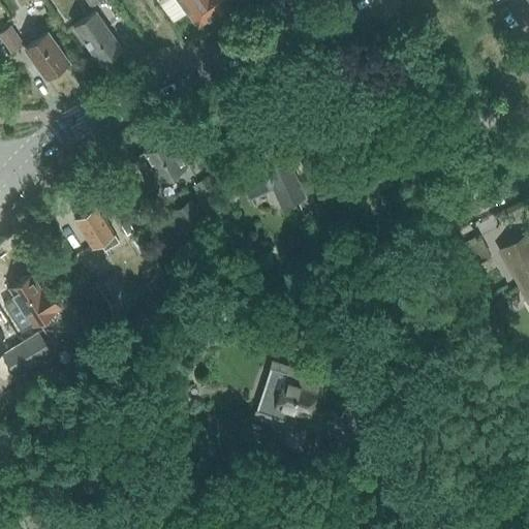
[(157,0),(173,22),(187,11),(194,21),(201,22),(216,11),(223,13),(230,8),(231,0),(157,0)]
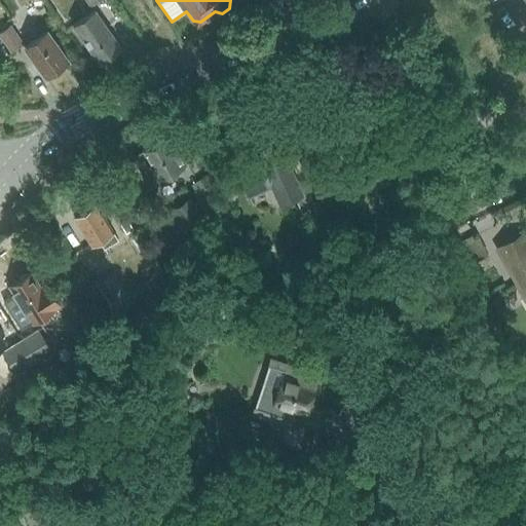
[(95,8),(71,26),(99,64),(122,47),(95,8)]
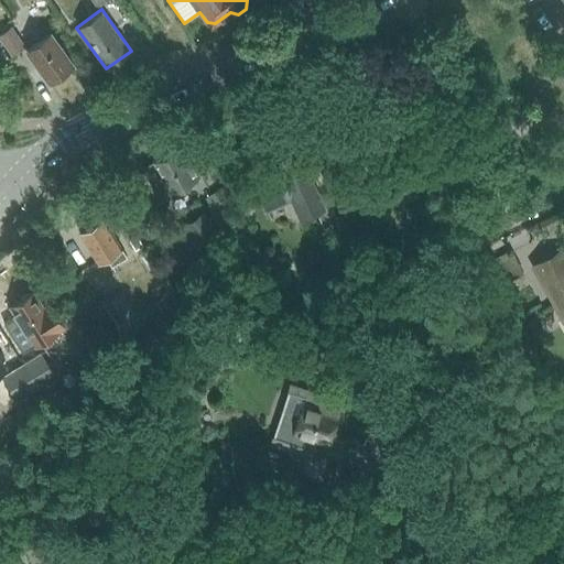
[(0,34),(0,38),(12,55),(24,46),(11,28),(0,34)]
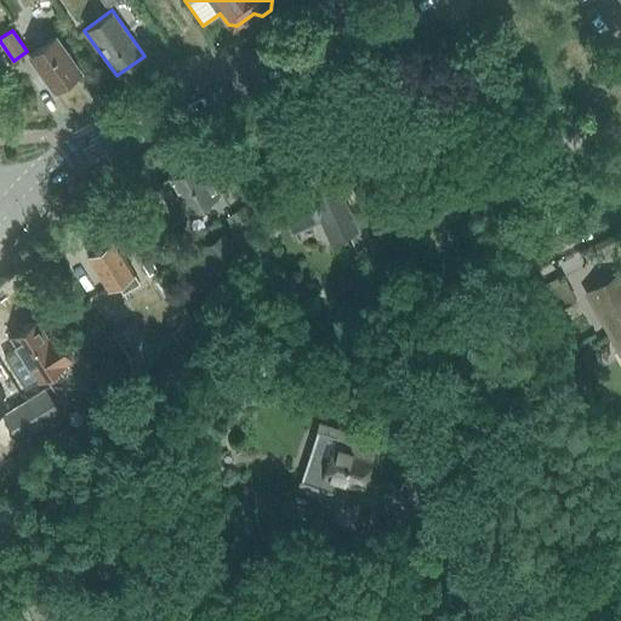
[(30,56),(55,90),(80,72),(56,38),(30,56)]
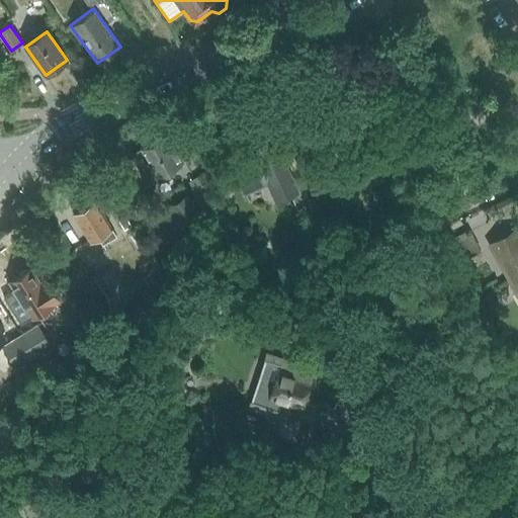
[(173,147),(165,133),(155,139),(153,138),(144,144),(143,147),(143,148),(137,152),(136,157),(139,163),(144,164),(150,160),(160,176),(184,161),(175,146),(173,147)]
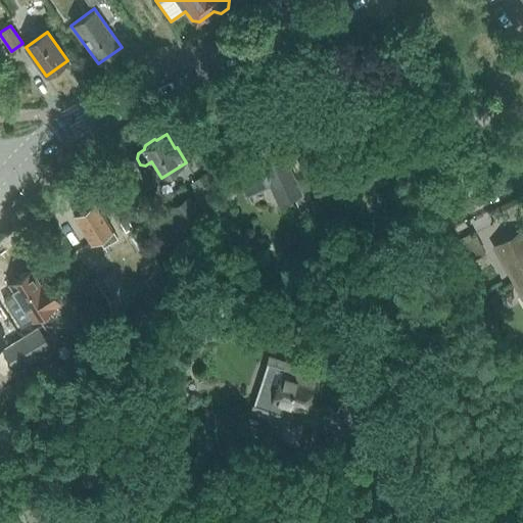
[(259,160),(237,172),(247,195),(270,184),(279,202),(294,195),(302,214),(308,210),(320,205),(306,178),(296,182),(279,144),(256,154),(259,160)]
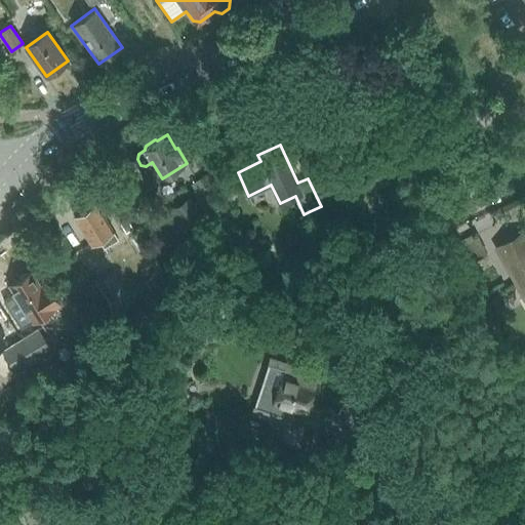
[(190,197),(171,209),(184,230),(176,235),(193,261),(208,215),(223,187),(213,172),(194,184),(195,187),(194,190),(197,195),(200,195),(201,196),(193,201),(190,197)]
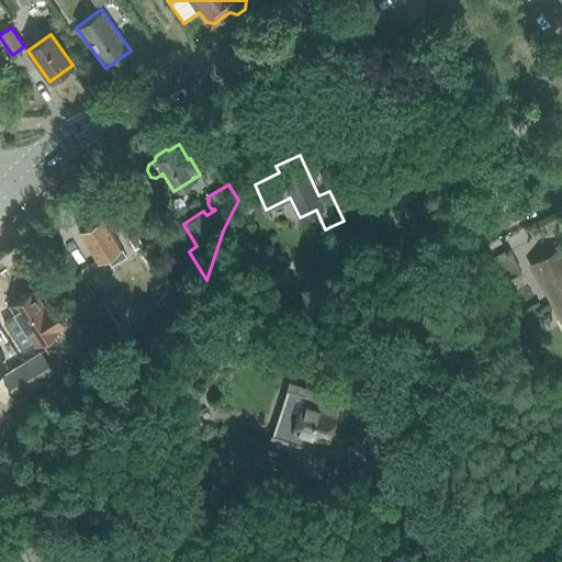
[(105,256),(112,266),(126,257),(102,217),(80,232),(98,260),(105,256)]
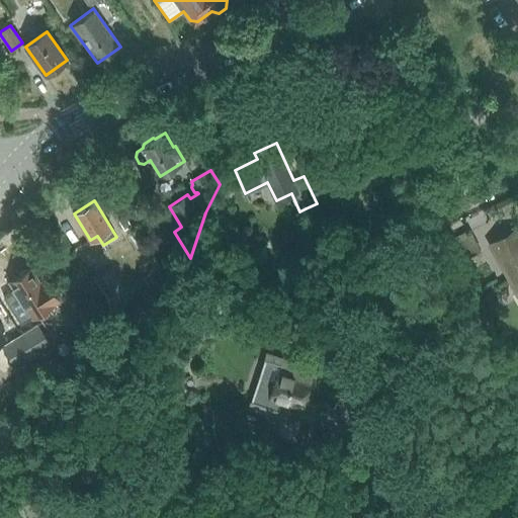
[(124,214),(117,219),(123,230),(131,226),(124,214)]
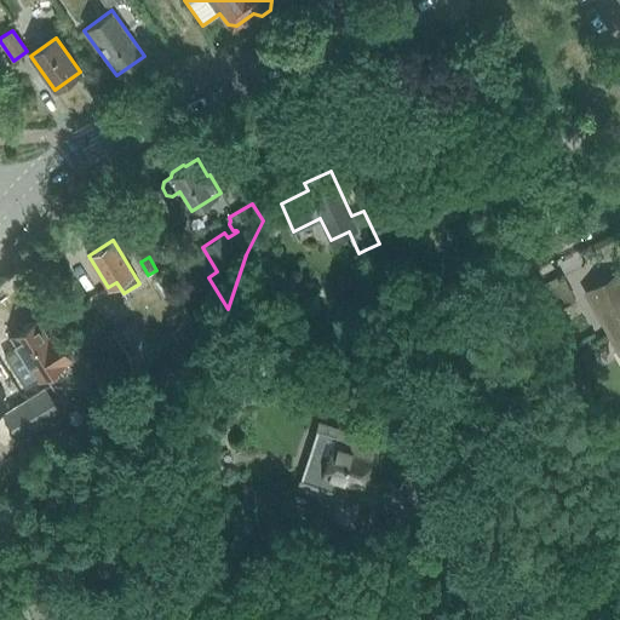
[(562,274),(540,285),(554,311),(575,300),(562,274)]
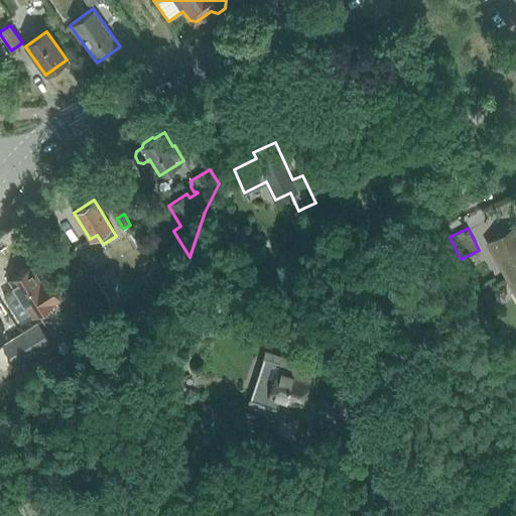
[(491,244),(515,290),(515,234),(514,231),(491,244)]
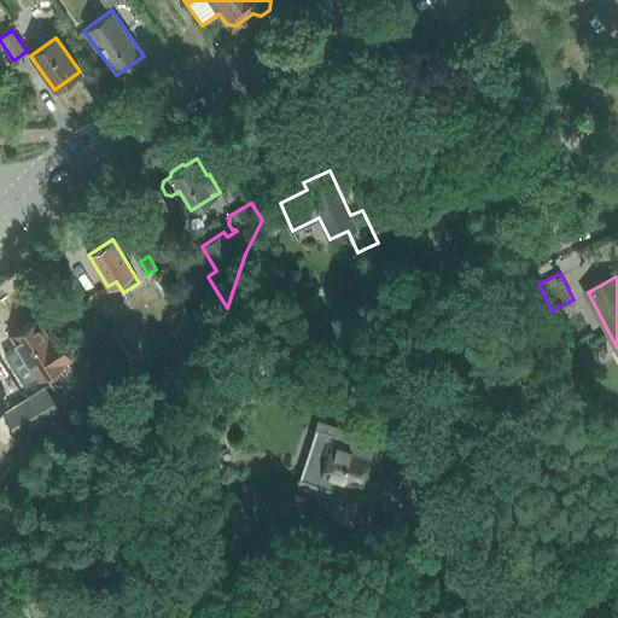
[(11,337),(39,379),(70,360),(54,334),(47,338),(36,321),(33,324),(30,322),(24,326),(23,330),(11,337)]
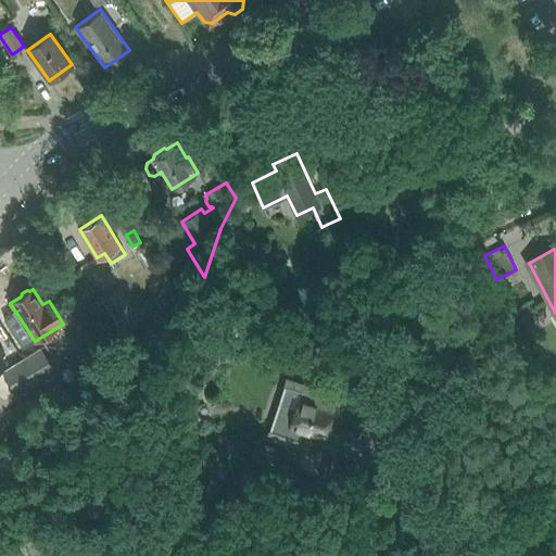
[(119,291),(103,302),(123,331),(139,320),(119,291)]
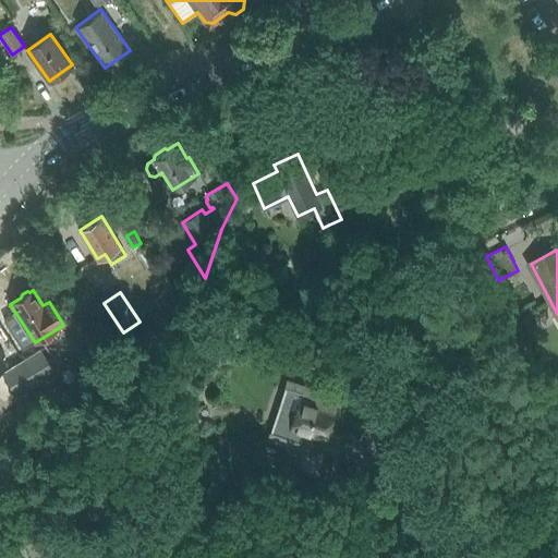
[(39,351),(24,360),(38,383),(55,372),(53,370),(41,350),(40,350),(39,351)]
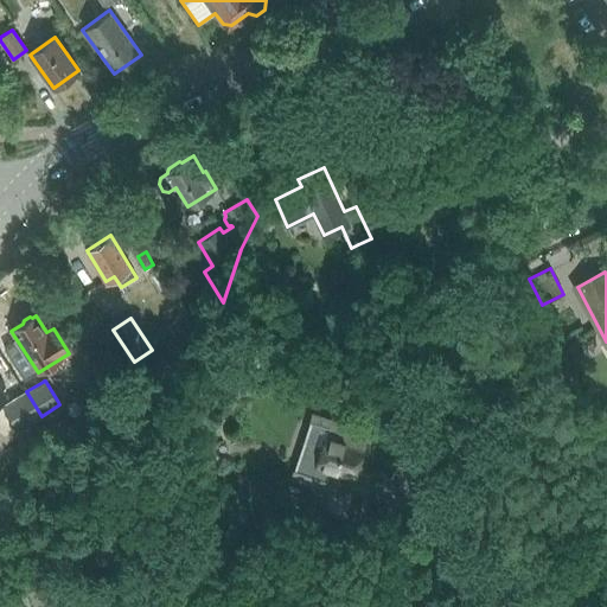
[(42,416),(26,391),(2,407),(17,430),(42,416)]
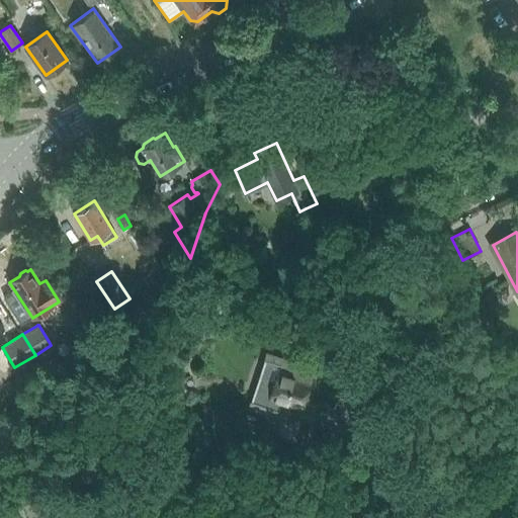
[(266,357),(249,407),(283,419),(287,406),(288,406),(289,402),(301,406),(303,402),(306,403),(310,390),(307,389),(312,372),(282,362),(266,357)]
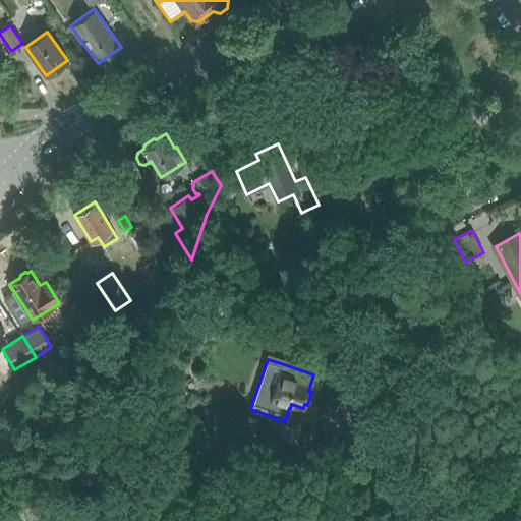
[(256,455),(271,460),(278,440),(265,435),(256,455)]
